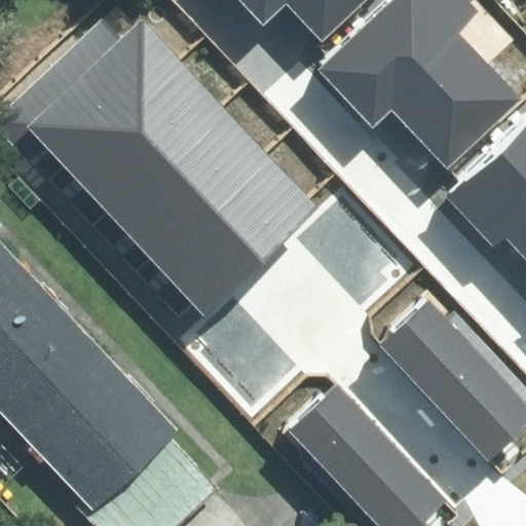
[(240,0),(264,24),(286,2),(323,40),(363,0),(240,0)]
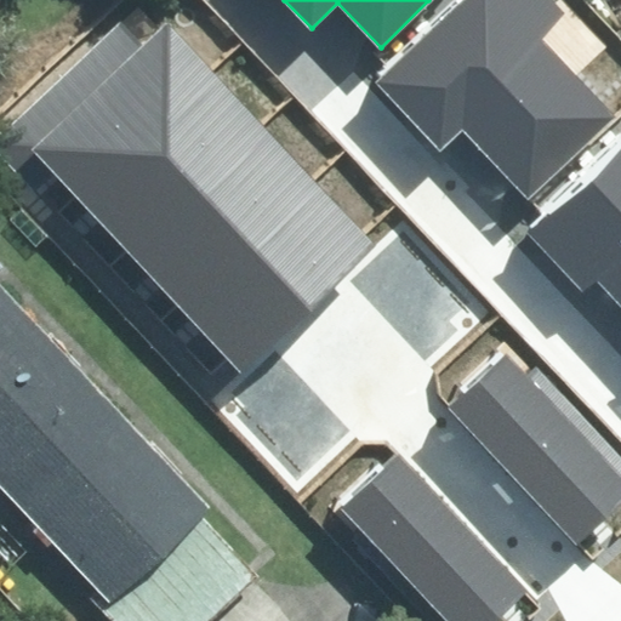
[(552,0),(461,0),(375,83),(440,151),(462,130),(528,198),(615,115),(540,38),(567,13),(552,0)]
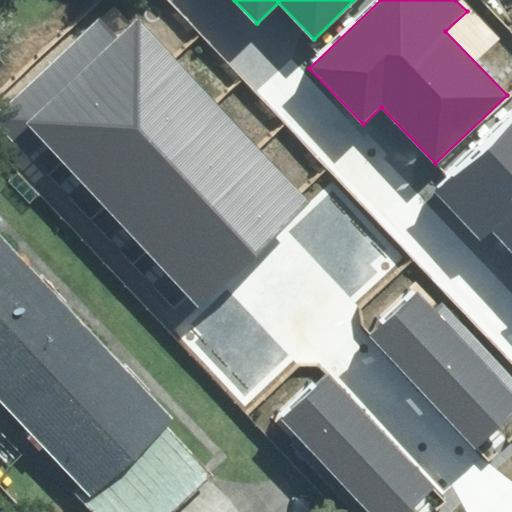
[(0,113),(0,122),(47,173),(174,56),(138,18),(131,24),(116,7),(0,113)]
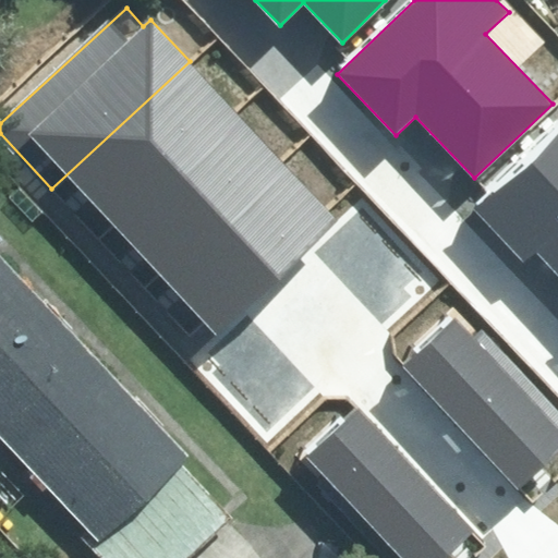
[(237,112),(190,61),(51,189),(98,241),(237,112)]
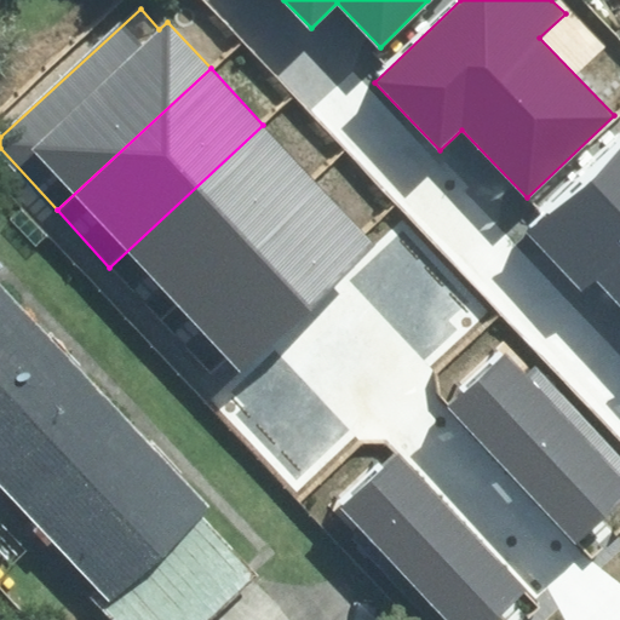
[(311,178),(263,125),(109,268),(161,321),(311,178)]
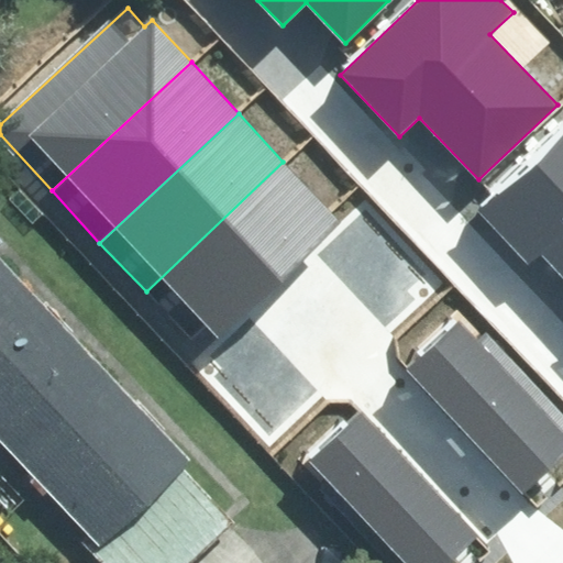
[(562,275),(562,273),(562,133),(479,212),(528,264),(541,251),(562,275)]
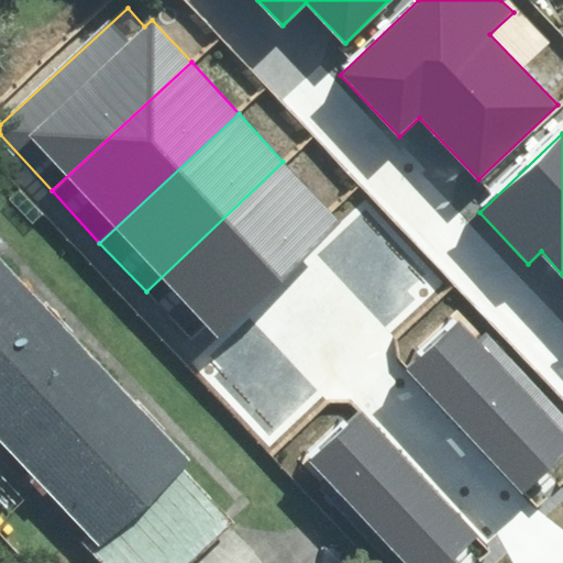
[(328,209),(283,162),(146,291),(191,339),(328,209)]
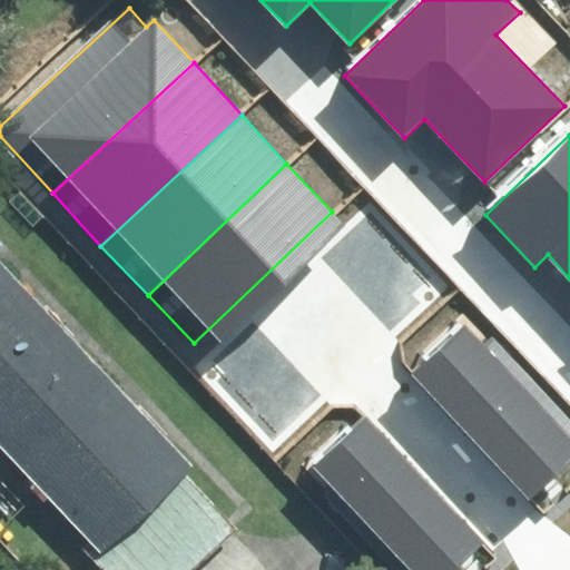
[(0,345),(45,303),(0,256),(0,345)]
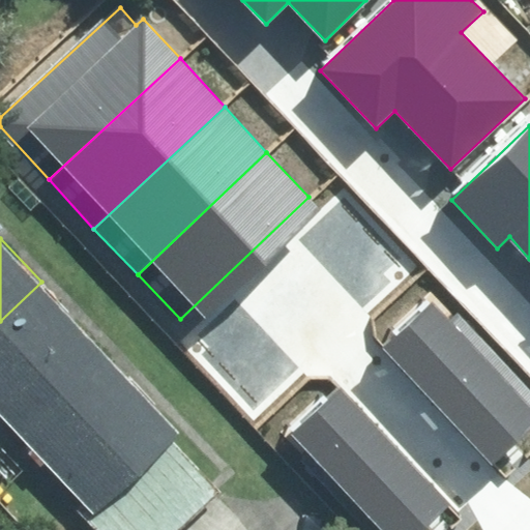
[(0,321),(0,395),(32,430),(111,354),(41,282),(0,321)]
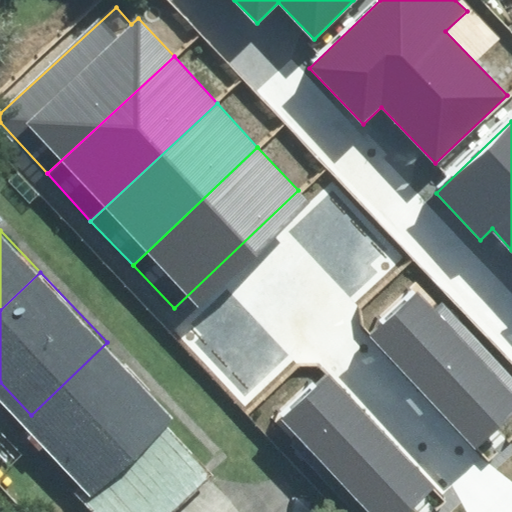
[(511,393),(417,292),(371,334),(475,446),(511,411),(511,393)]
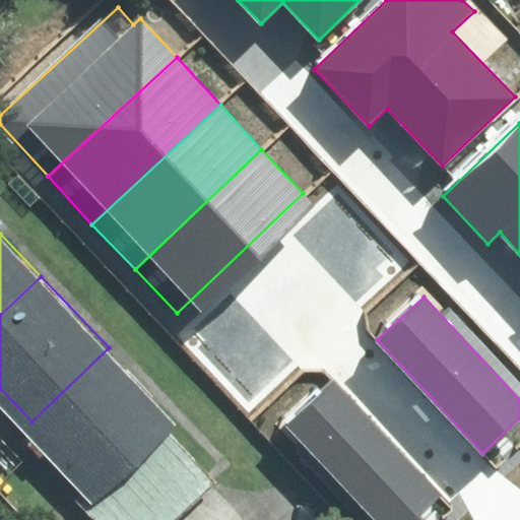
[(166,424),(174,414),(109,347),(31,421),(96,490),(166,424)]
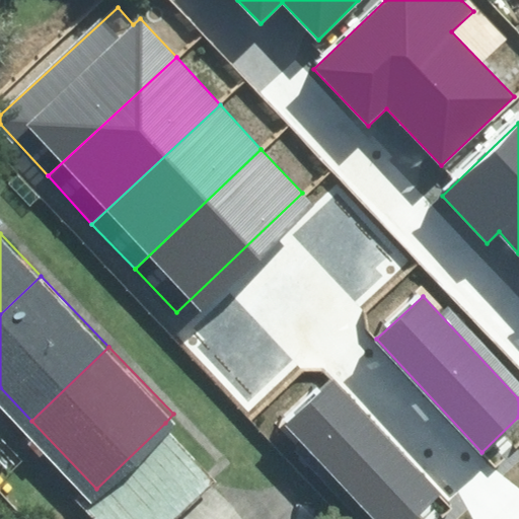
[(374,518),(411,518),(439,493),(331,380),(285,425),(374,518)]
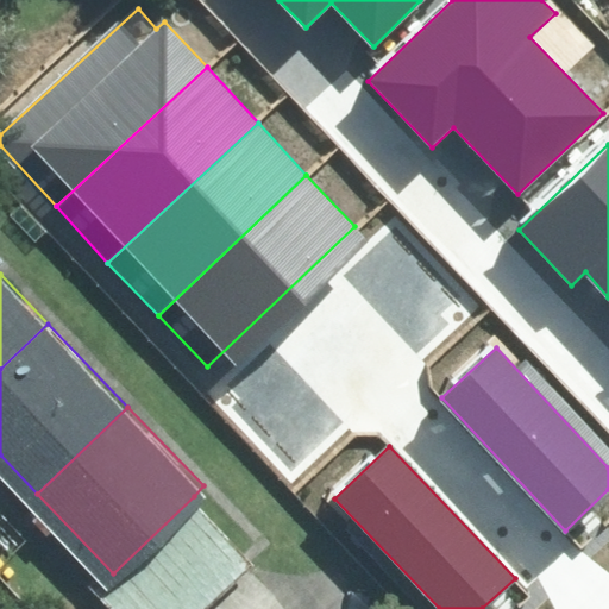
[(121,608),(196,608),(252,556),(194,496),(113,573),(100,586),(121,608)]
